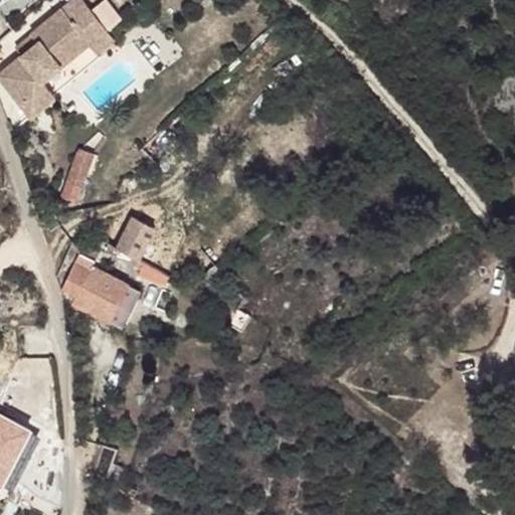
[(97,51),(113,38),(82,0),(74,0),(32,34),(38,43),(23,55),(0,73),(0,76),(31,116),(54,97),(53,96),(59,91),(47,76),(90,42),(97,51)]
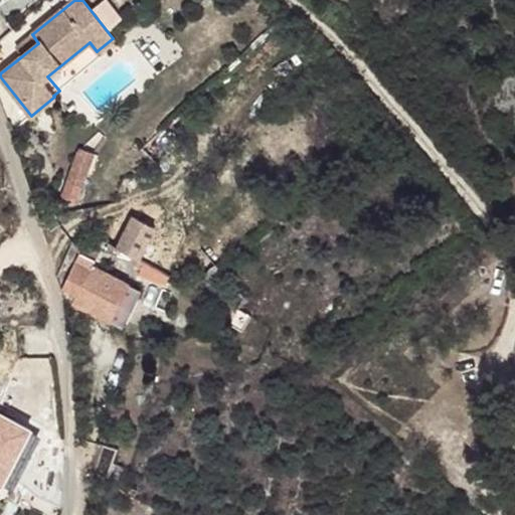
[(16,47),(23,55),(38,43),(32,34),(16,47)]
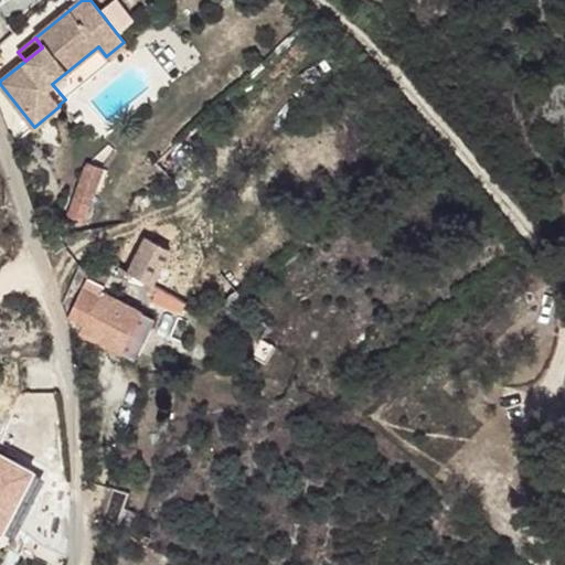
[(98,46),(52,84),(65,99),(110,62),(106,56),(98,46)]
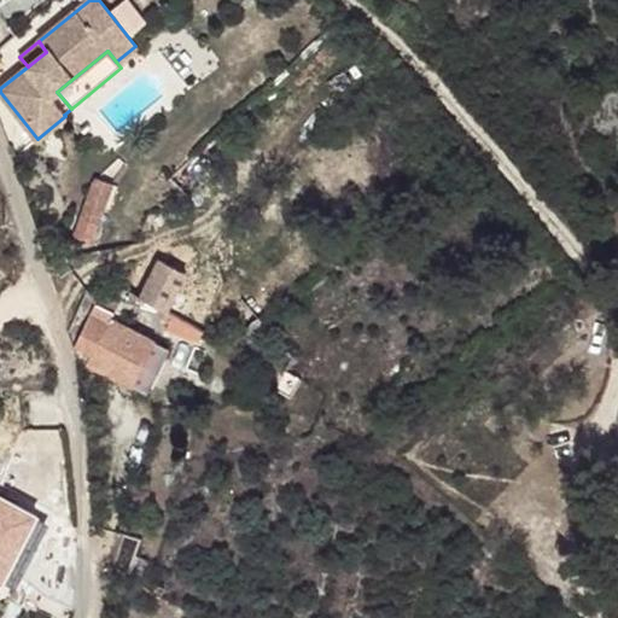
[(74,237),(91,243),(112,185),(95,179),(74,237)]
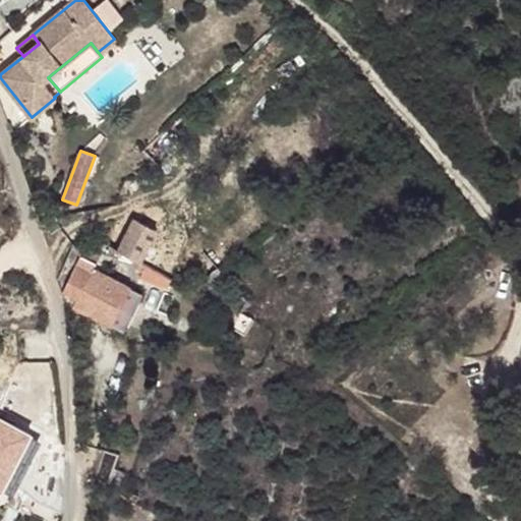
[(140,264),(157,231),(133,220),(117,251),(140,264)]
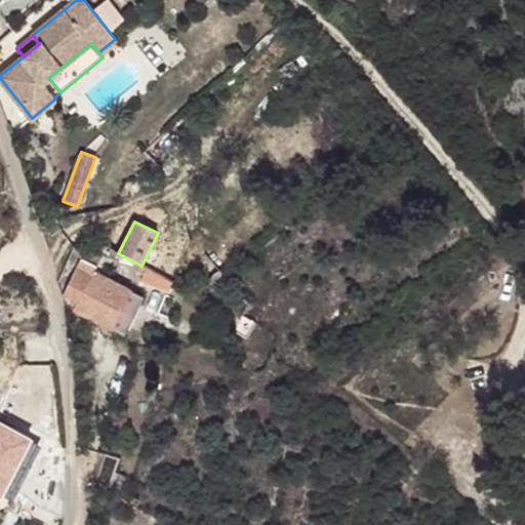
[(74,308),(125,332),(143,297),(93,273),(103,255),(86,247),(64,294),(77,301),(74,308)]
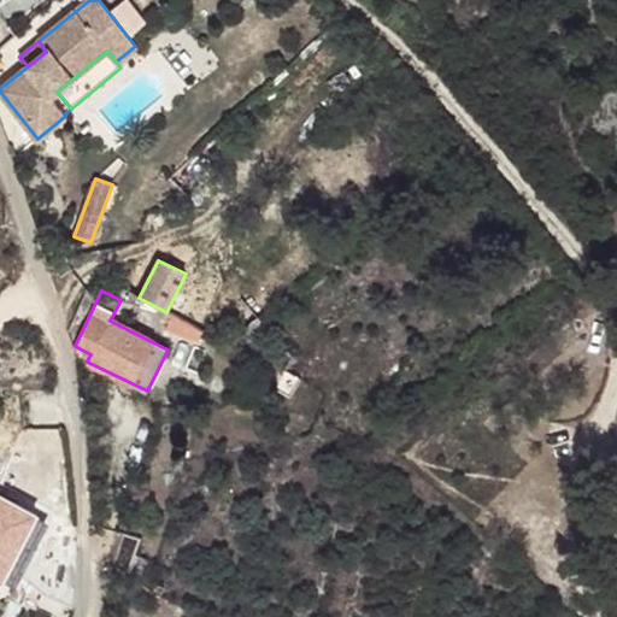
[(285,370),(275,389),(289,397),(299,378),(285,370)]
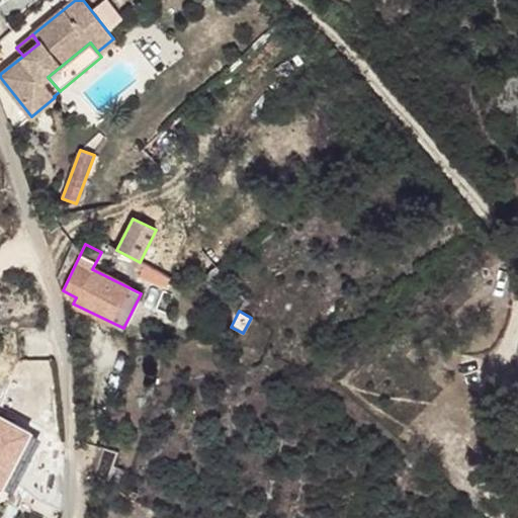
[(29,428),(0,413),(0,487),(19,454),(16,453),(29,428)]
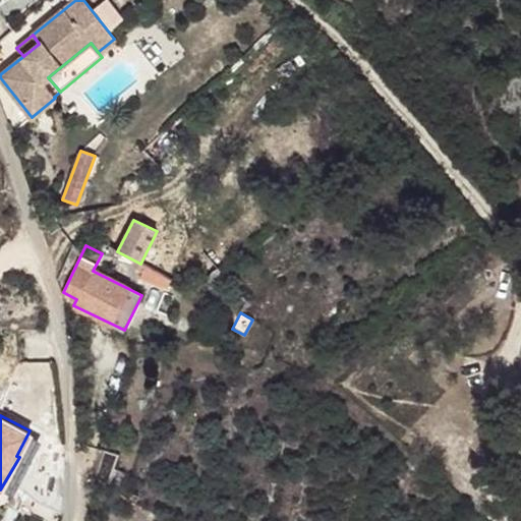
[(113,468),(107,483),(118,487),(124,472),(113,468)]
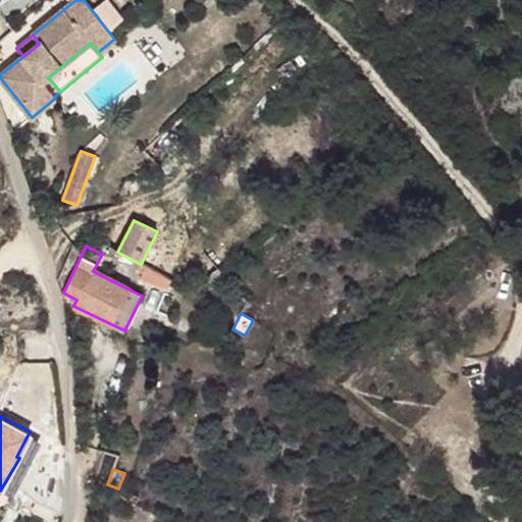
[(16,509),(19,501),(11,497),(8,506),(16,509)]
